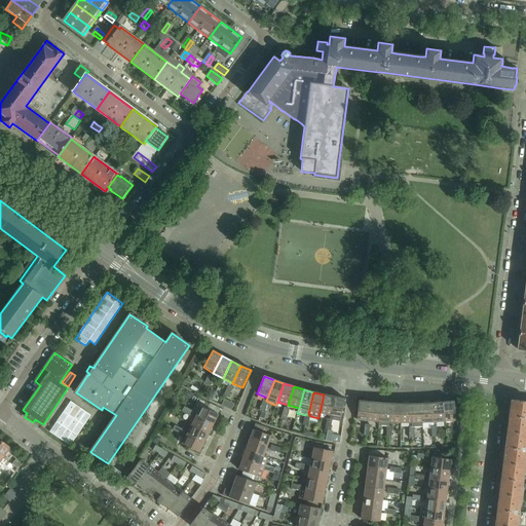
[(331,416),(334,397),(324,395),(320,413),(331,416)]
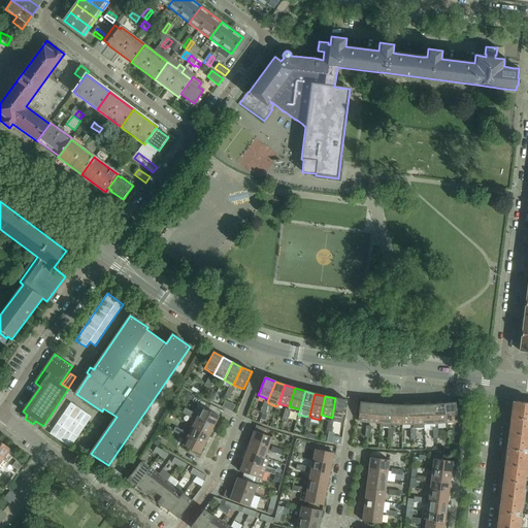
[(342,419),(347,400),(335,398),(332,418),(331,421),(333,422),(334,418),(342,419)]
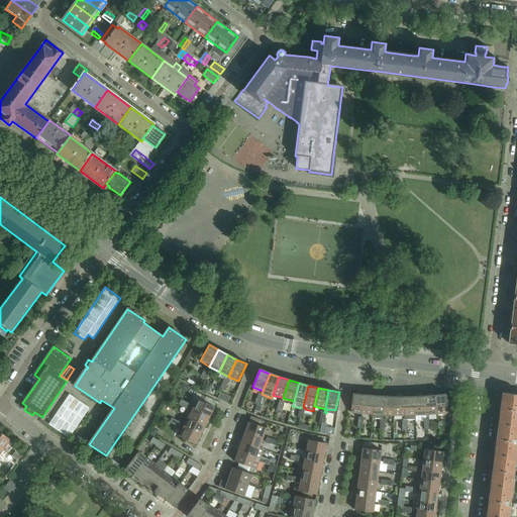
[(218,398),(228,402),(230,396),(221,392),(218,398)]
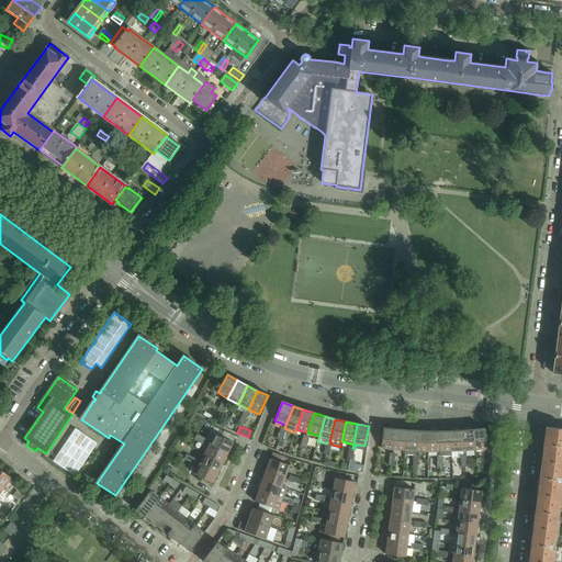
[(561,429),(547,427),(544,445),(561,446),(561,429)]
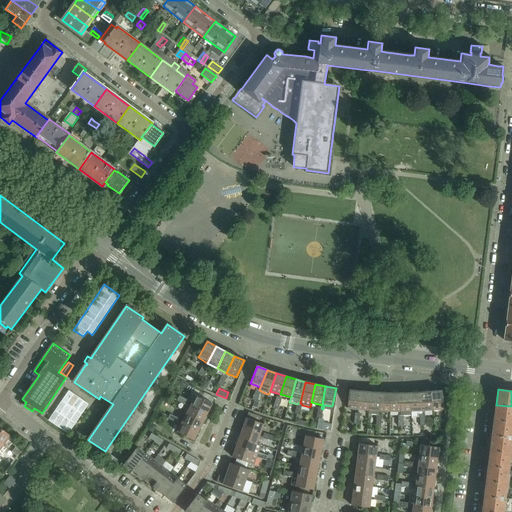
[(347,409),(358,410),(360,391),(349,390),(347,409)]
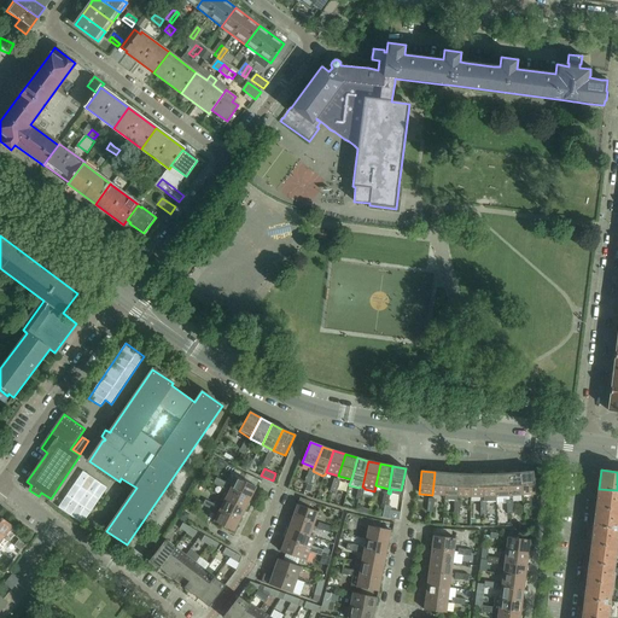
[(83,472),(58,508),(82,524),(108,488),(83,472)]
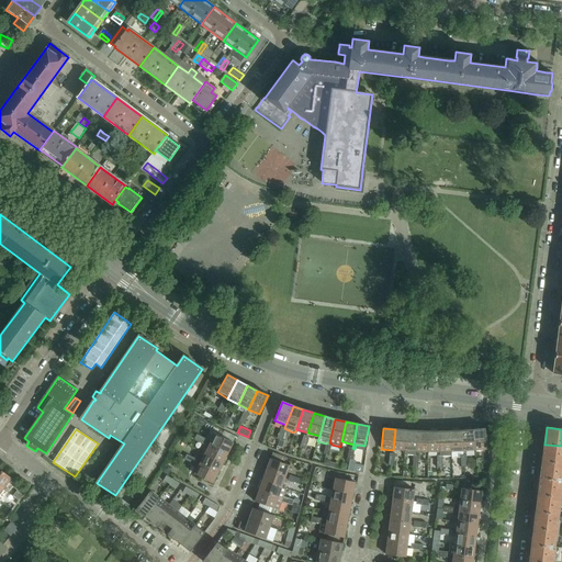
[(406,430),(395,429),(393,450),(405,451),(406,430)]
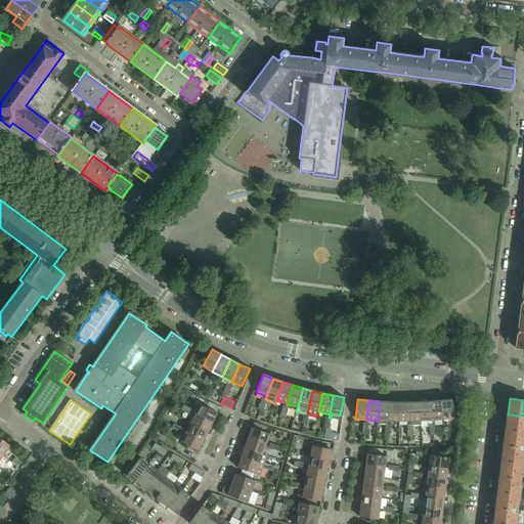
[(451,400),(441,401),(443,420),(453,419),(451,400)]
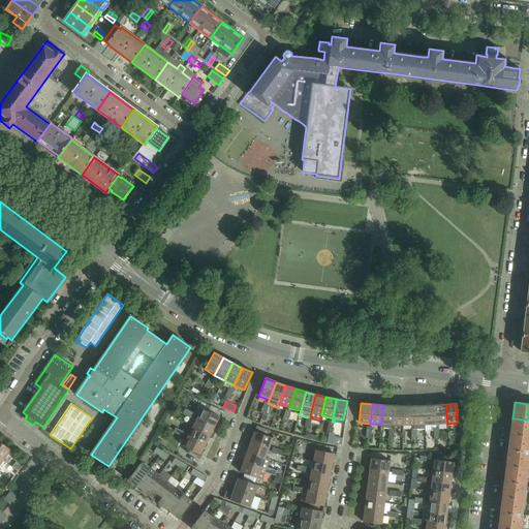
[(393,406),(382,405),(381,425),(380,429),(390,429),(392,429),(392,426),(393,406)]
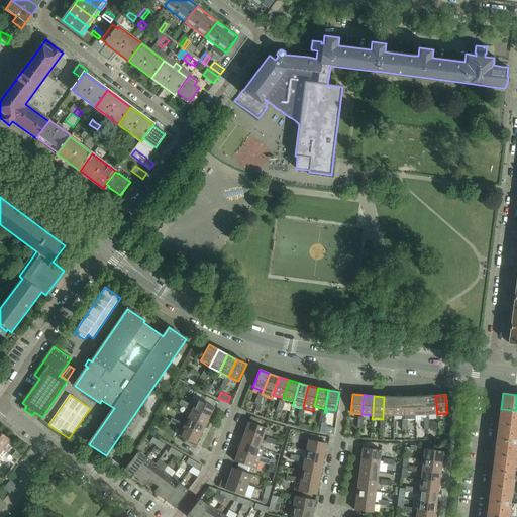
[(437,414),(435,396),(425,397),(426,415),(426,419),(429,419),(428,415),(437,414)]
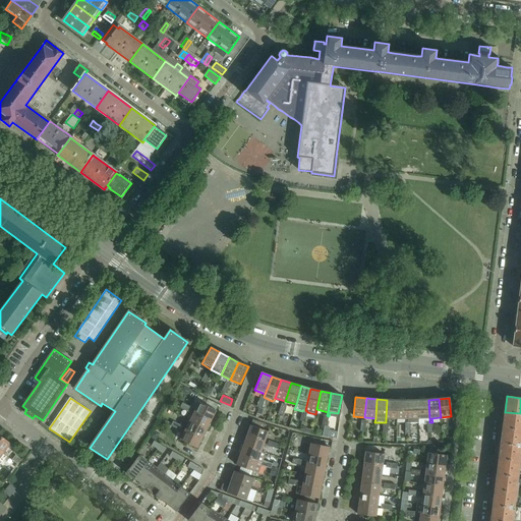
[(397,400),(387,400),(386,419),(397,419),(397,400)]
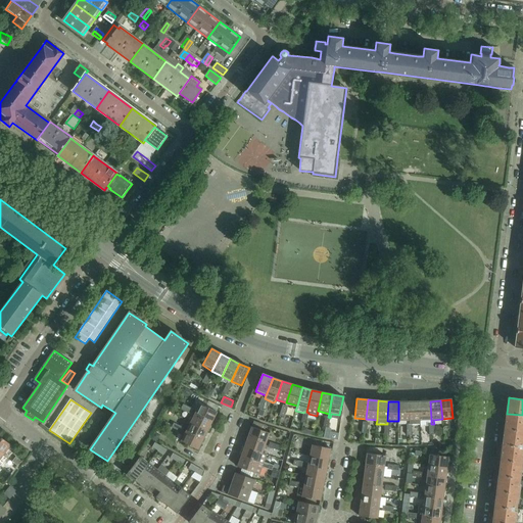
[(409,401),(398,401),(398,421),(410,421),(409,401)]
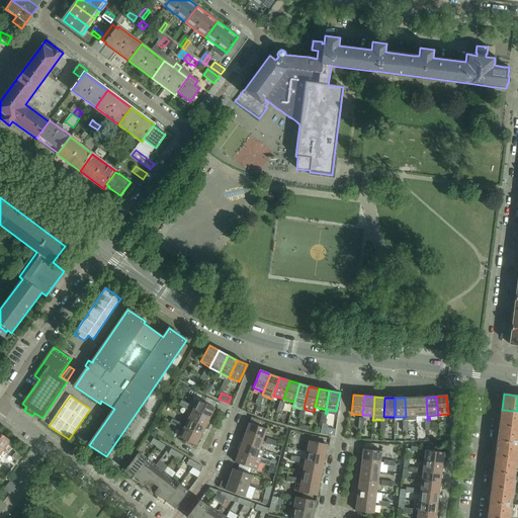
[(416,398),(405,398),(406,417),(405,420),(408,420),(408,421),(416,421),(416,417),(416,398)]
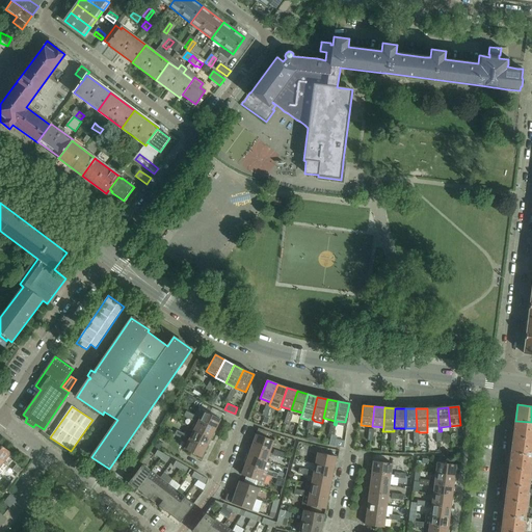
[(439,427),(437,408),(427,408),(427,428),(435,427),(436,431),(439,431),(439,427)]
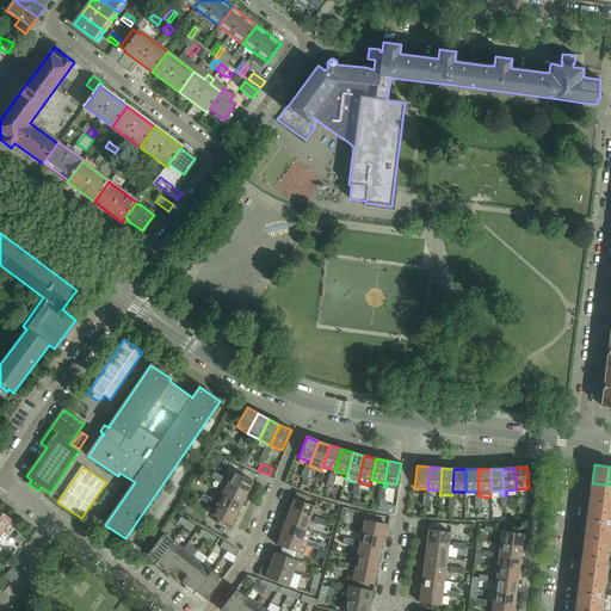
[(234,471),(228,483),(248,493),(253,482),(234,471)]
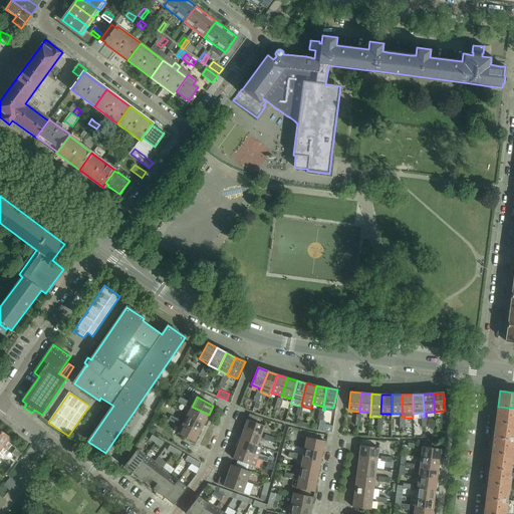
[(209,415),(192,407),(188,416),(204,424),(209,415)]
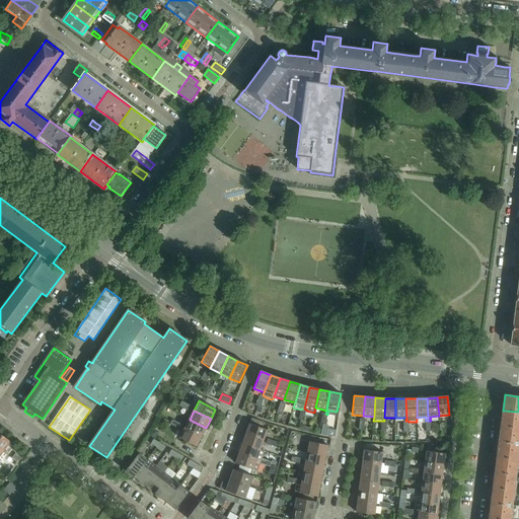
[(518,412),(503,411),(499,441),(518,443),(518,412)]
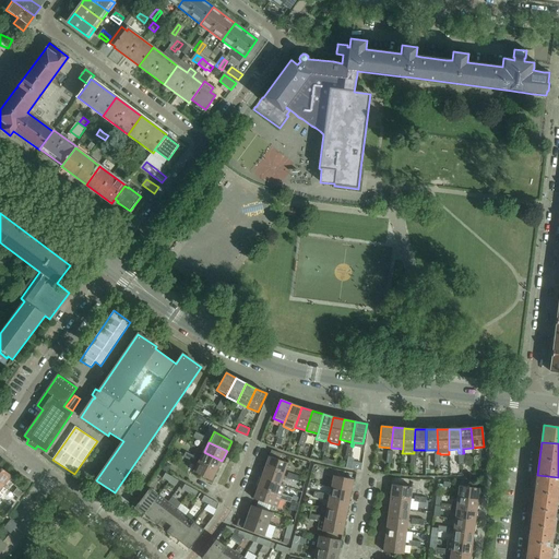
[(222,461),(204,452),(199,462),(216,471),(222,461)]
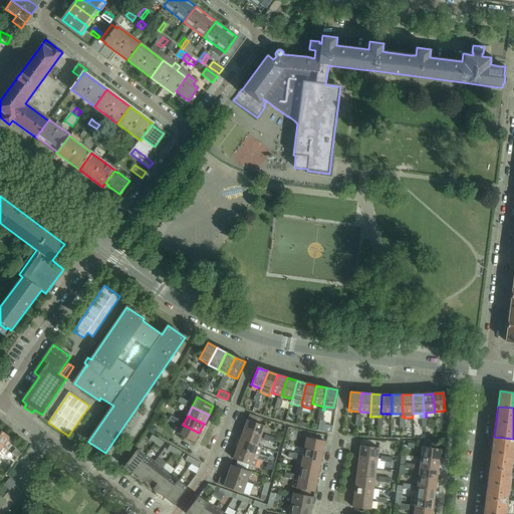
[(247,420),(244,430),(261,436),(265,426),(247,420)]
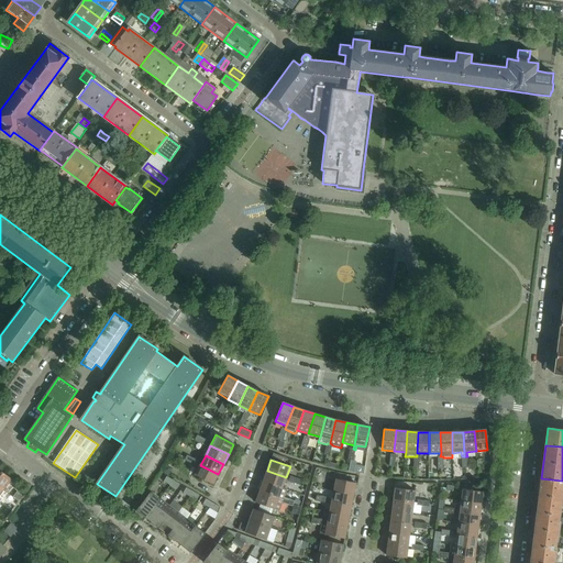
[(218,474),(200,465),(195,475),(213,485),(218,474)]
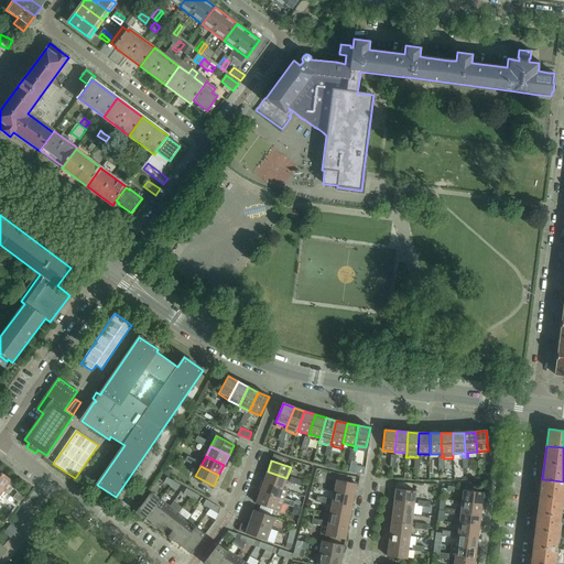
[(15,483),(0,470),(0,488),(7,494),(15,483)]
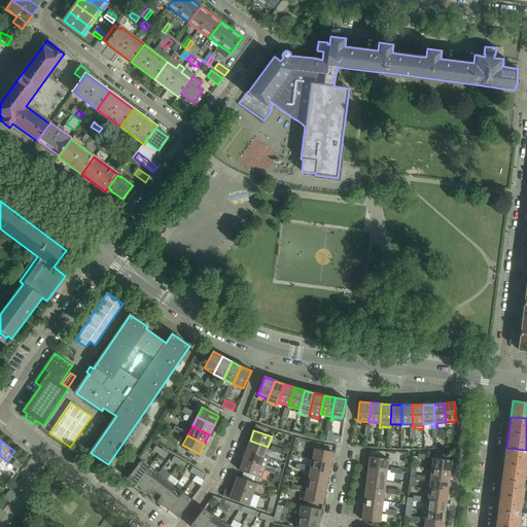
[(250,441),(246,451),(265,457),(268,447),(250,441)]
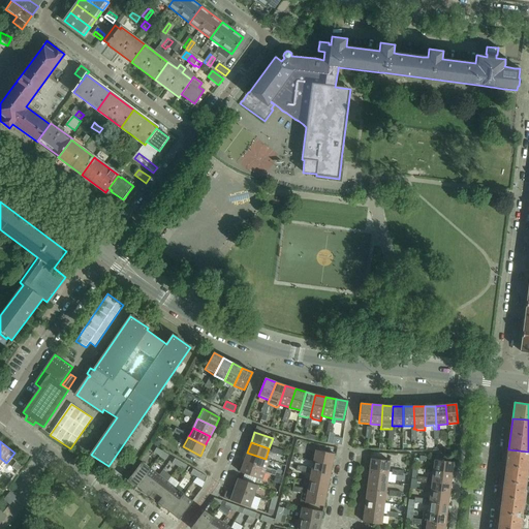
[(333,465),(335,455),(336,448),(328,446),(327,453),(316,450),(314,461),(333,465)]
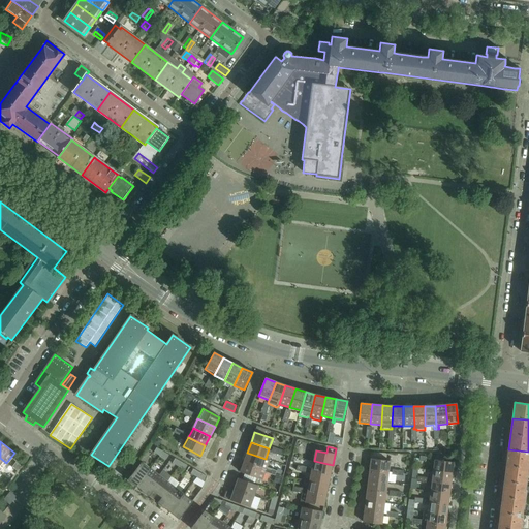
[(163,452),(157,448),(154,453),(160,457),(163,452)]
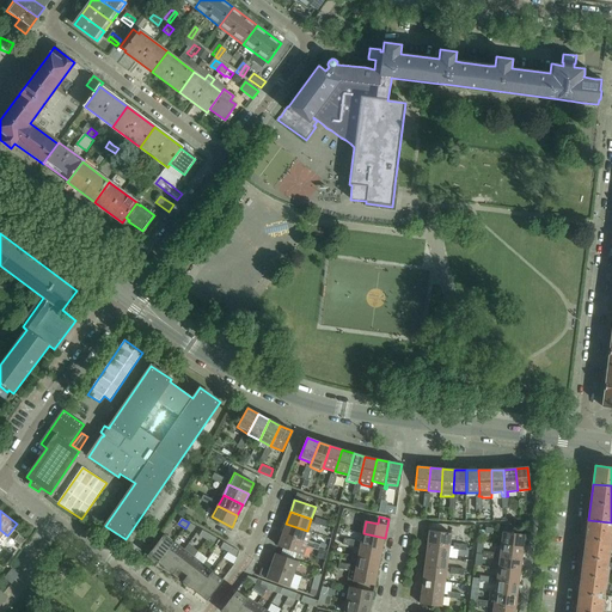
[(611,522),(588,520),(583,556),(609,560),(610,551),(611,551),(611,543),(611,522)]
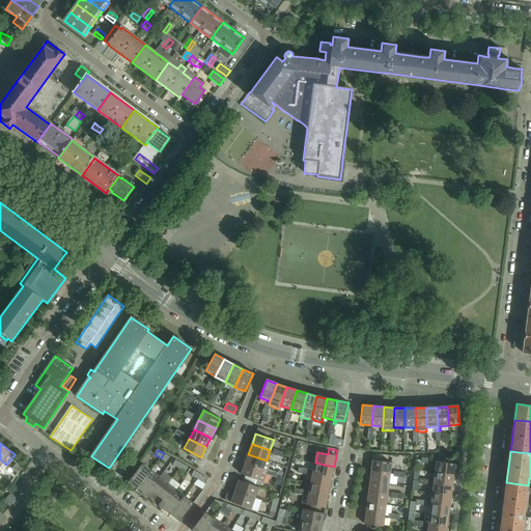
[(170,457),(164,453),(161,458),(167,462),(170,457)]
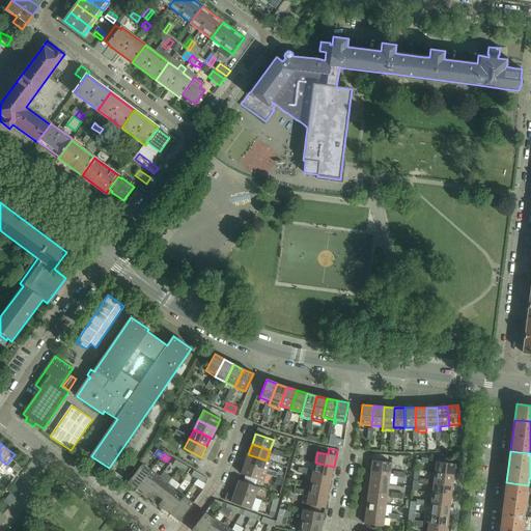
[(248,454),(245,464),(277,475),(278,473),(268,470),(271,462),(267,460),(248,454)]
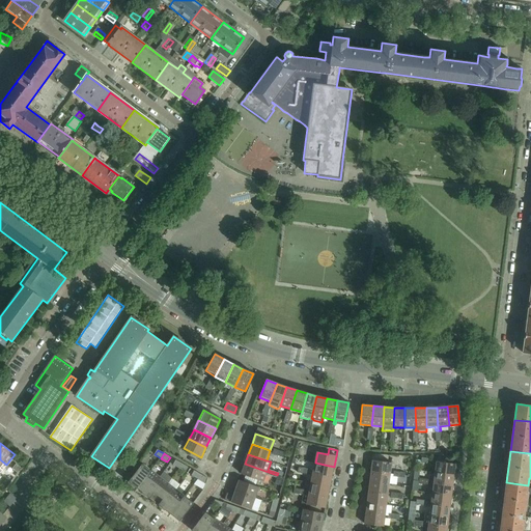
[(182,464),(175,460),(173,466),(179,469),(182,464)]
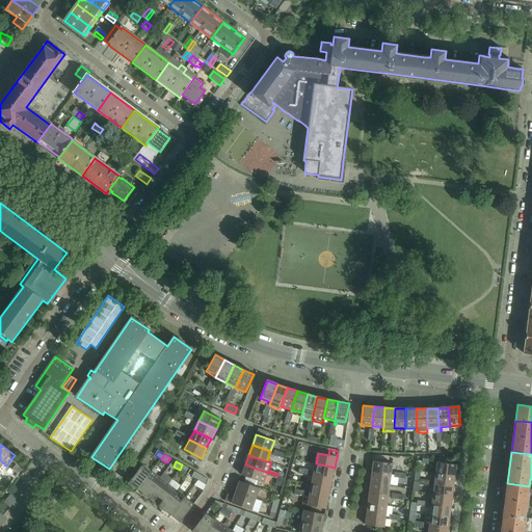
[(373,461),(372,473),(391,475),(392,463),(373,461)]
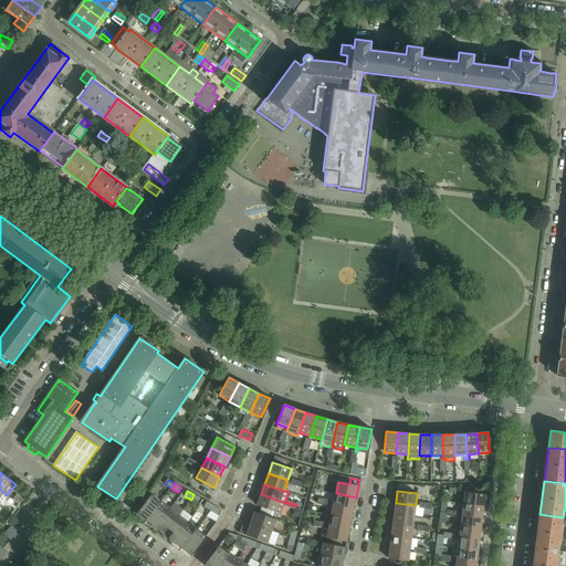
[(465,492),(464,504),(484,506),(485,495),(465,492)]
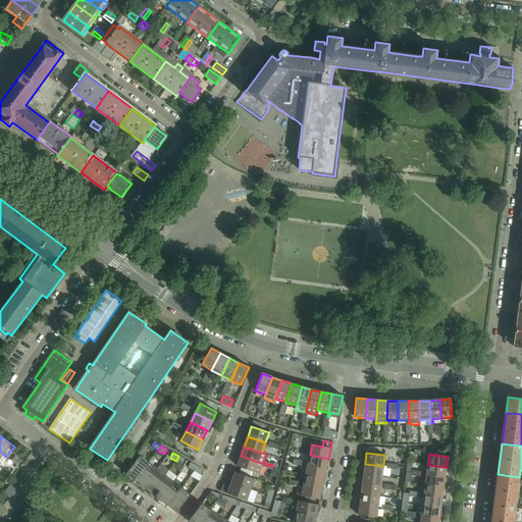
[(328,459),(310,455),(308,465),(326,469),(328,459)]
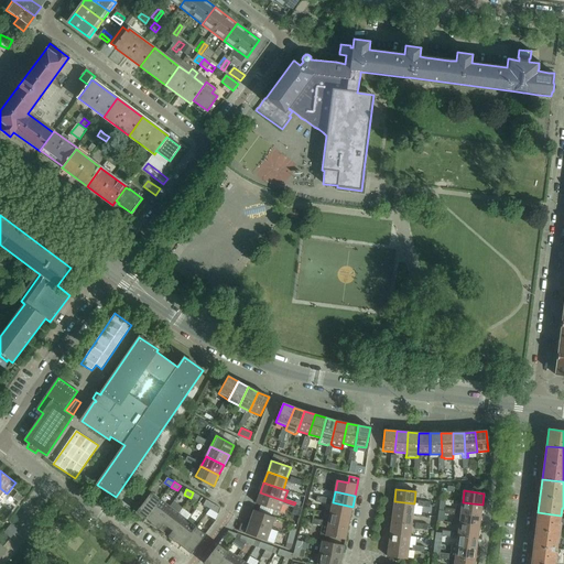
[(199,497),(193,492),(191,498),(197,502),(199,497)]
